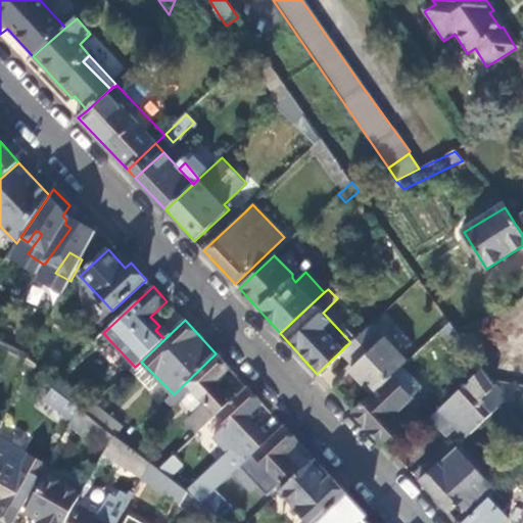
[(462,339),(457,332),(450,323),(441,331),(454,345),(462,339)]
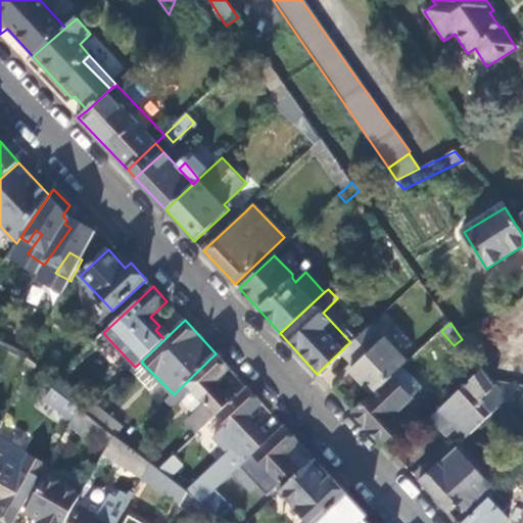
[(392,377),(408,362),(369,324),(350,342),(346,345),(360,359),(351,366),(349,368),(373,394),(392,377)]
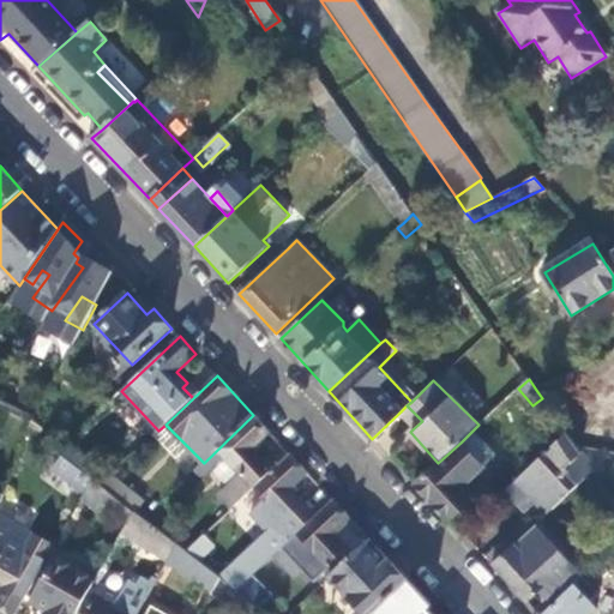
[(8,387),(0,401),(0,402),(28,421),(36,410),(8,387)]
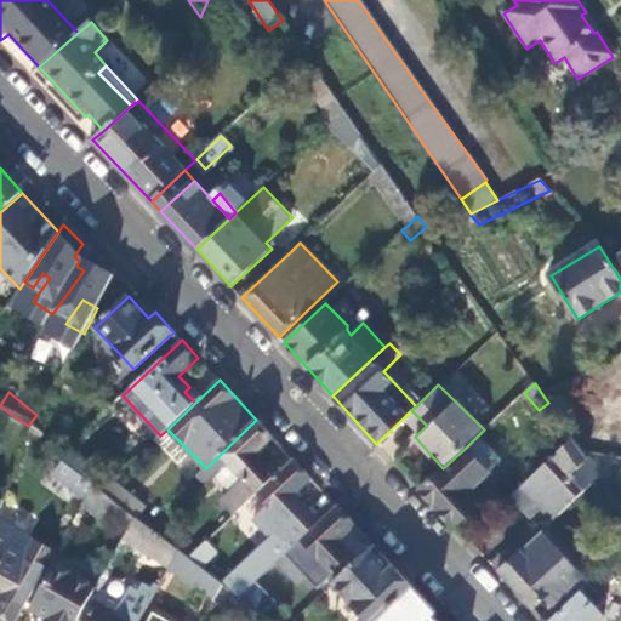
[(411,410),(403,419),(417,434),(427,426),(411,410)]
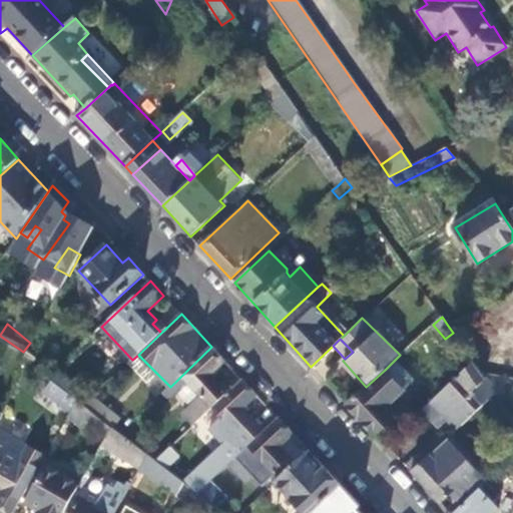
[(225,362),(211,347),(170,387),(164,392),(170,398),(185,384),(183,382),(187,379),(204,397),(184,415),(194,426),(196,424),(229,393),(211,374),(225,362)]
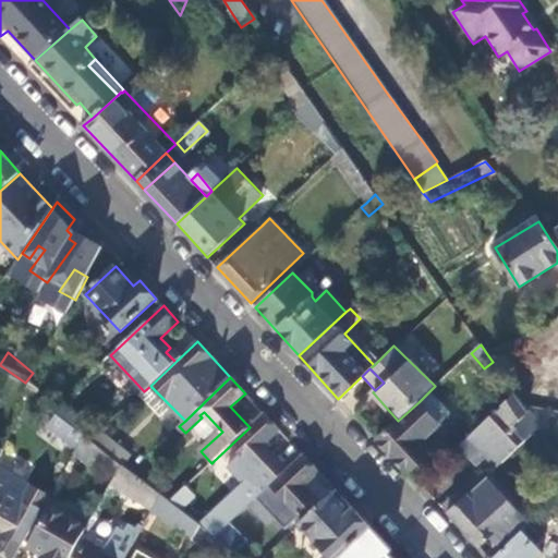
[(38,390),(29,383),(28,385),(24,391),(34,398),(38,390)]
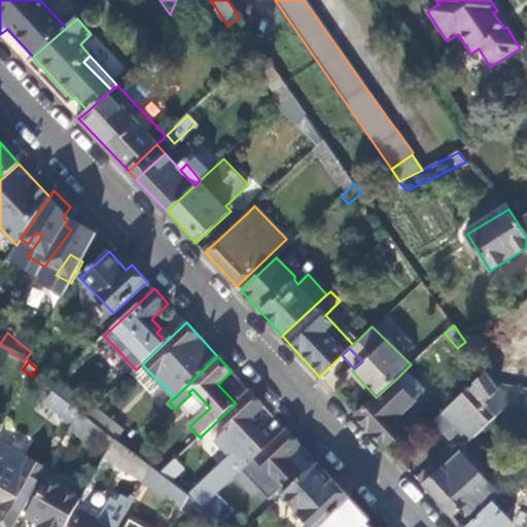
[(499,390),(488,374),(457,401),(475,420),(484,430),(510,406),(499,390)]
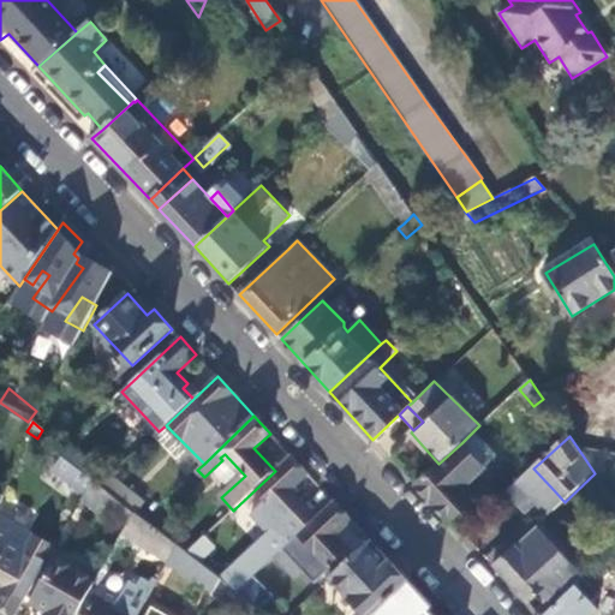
[(439,464),(416,485),(452,523),(475,503),(461,490),(472,479),(470,477),(482,466),(461,443),(439,464)]
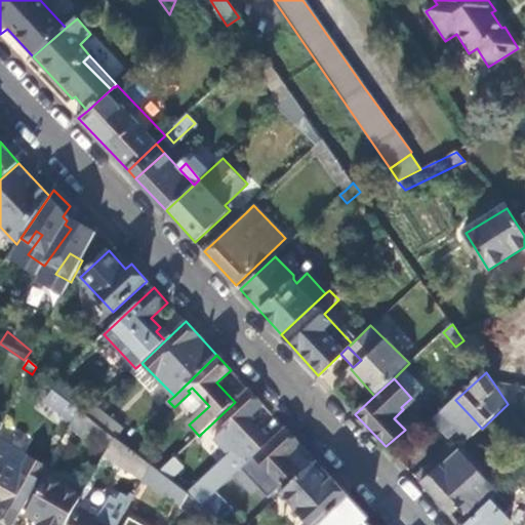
[(65,399),(51,389),(47,395),(61,405),(65,399)]
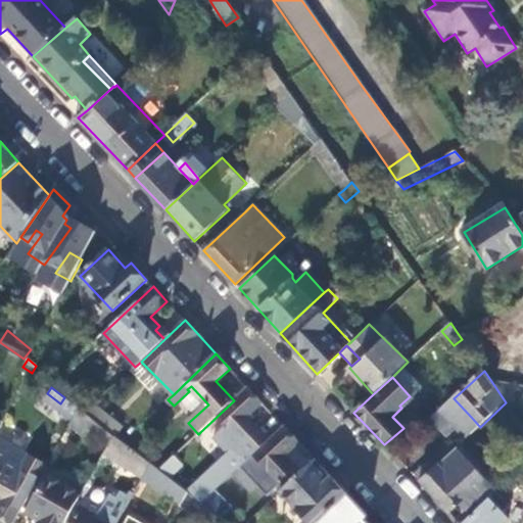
[(247,388),(234,400),(200,432),(206,439),(214,433),(234,456),(190,495),(202,505),(240,470),(271,440),(248,416),(263,403),(247,388)]
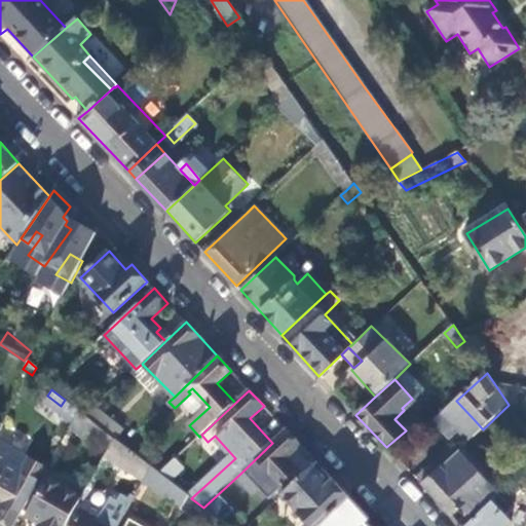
[(65,400),(61,406),(74,415),(78,409),(65,400)]
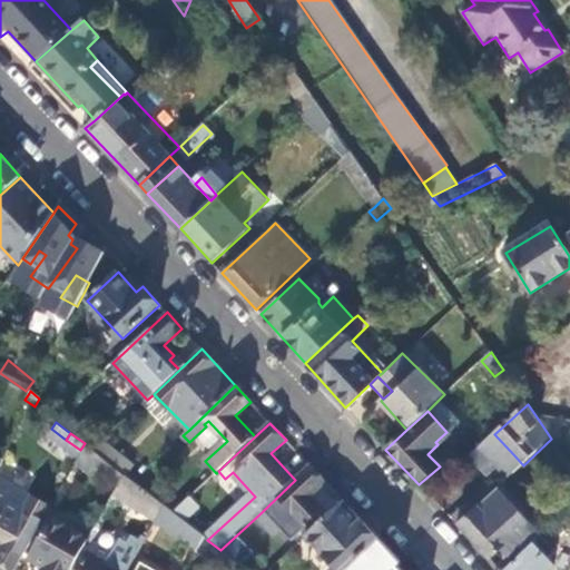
[(513,454),(494,434),(481,446),(500,468),(513,454)]
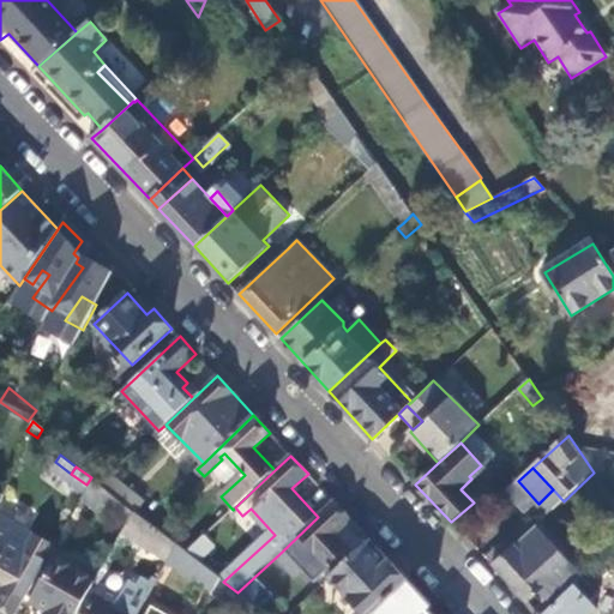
[(146,503),(112,475),(101,486),(134,513),(137,516),(146,503)]
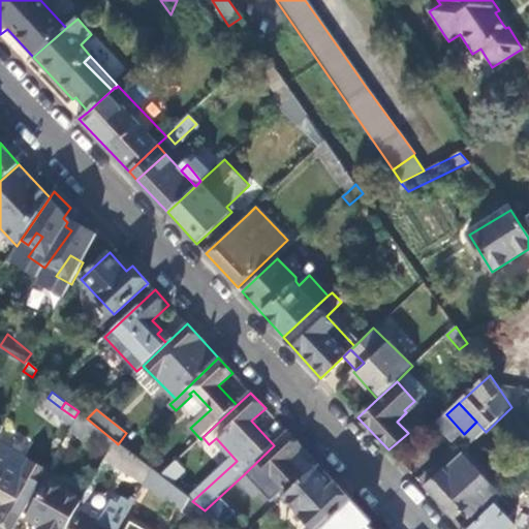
[(287,432),(274,445),(243,475),(248,480),(258,471),(257,469),(261,465),(284,490),(300,475),(288,461),(303,448),(287,432)]
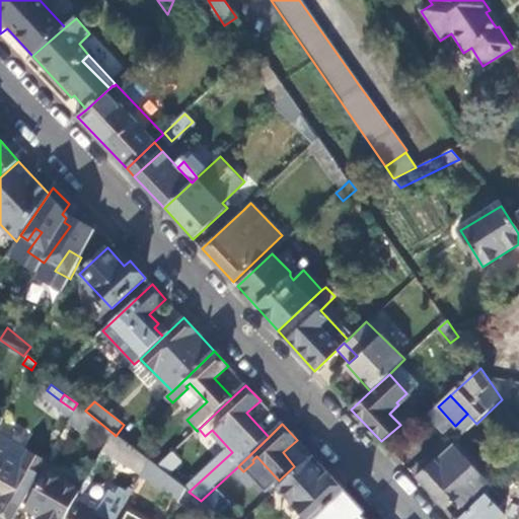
[(150,461),(116,436),(114,434),(103,451),(142,475),(150,461)]
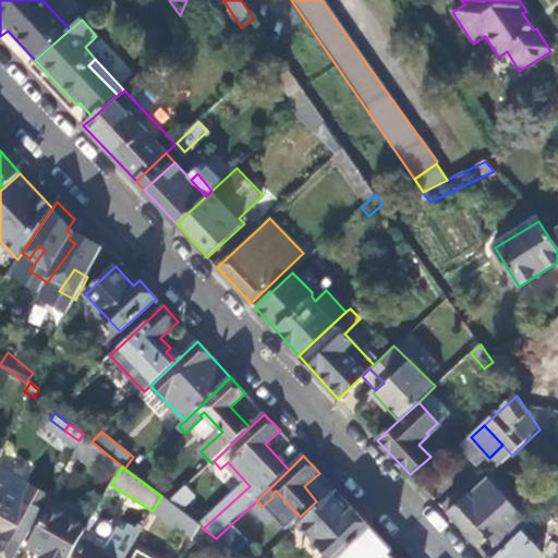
[(0,529),(4,532),(0,541),(0,554),(7,557),(14,557),(49,497),(0,470),(0,529)]
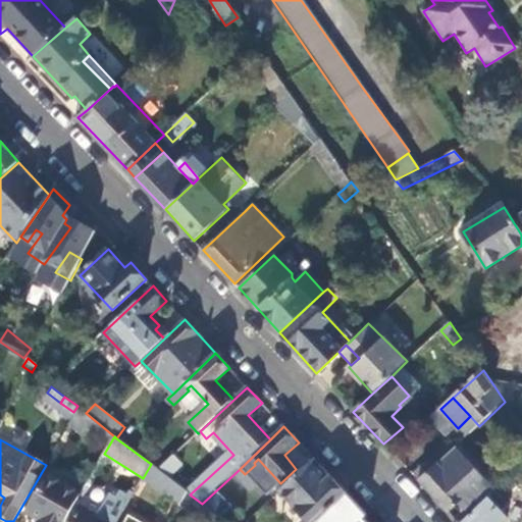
[(450,442),(414,475),(420,480),(455,448),(450,442)]
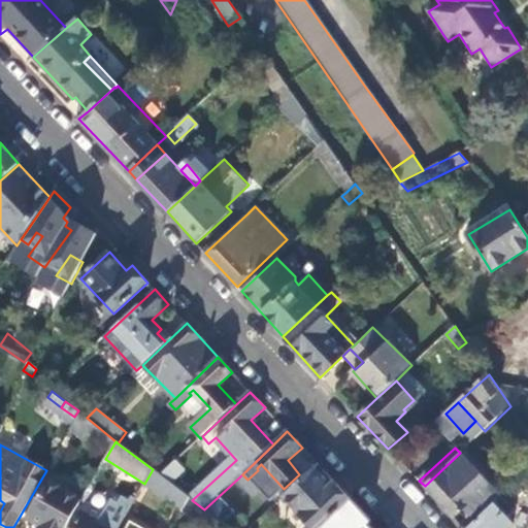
[(460,453),(425,486),(455,518),(471,503),(482,515),(494,503),(502,496),(460,453)]
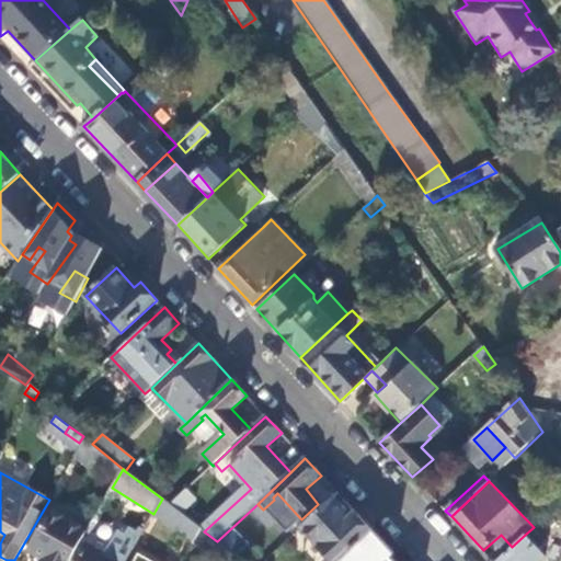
[(186,491),(171,505),(179,512),(194,497),(186,491)]
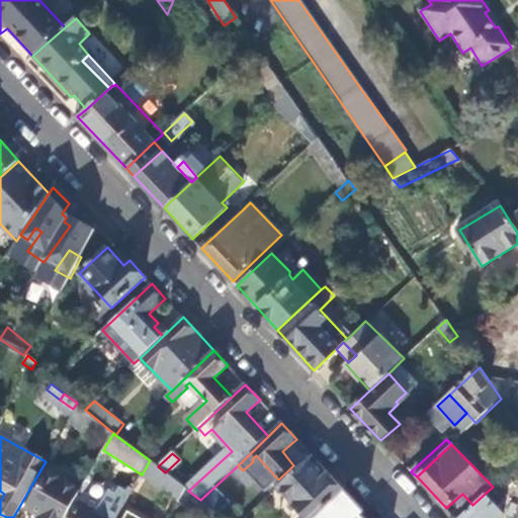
[(296,468),(281,483),(277,488),(306,517),(314,517),(344,491),(328,473),(324,478),(307,459),(296,468)]
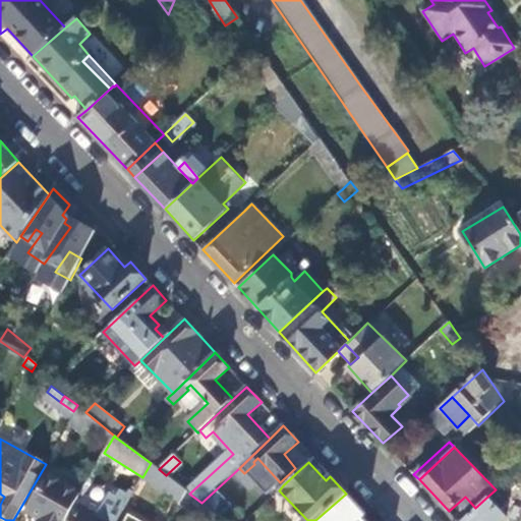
[(520,465),(511,475),(520,480),(520,465)]
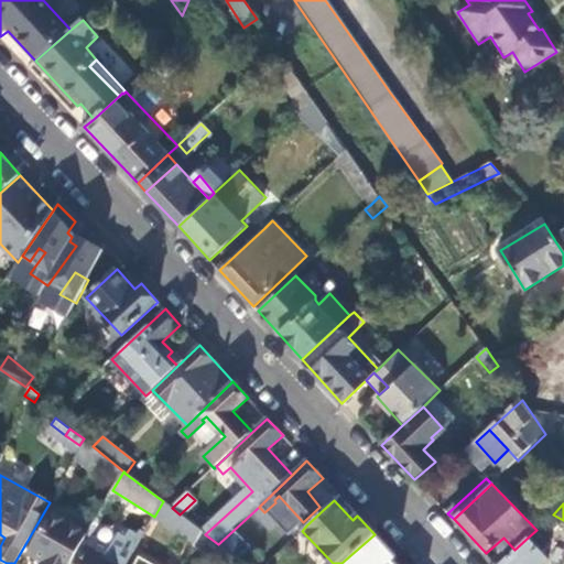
[(323,510),(320,507),(303,522),(306,525),(323,510)]
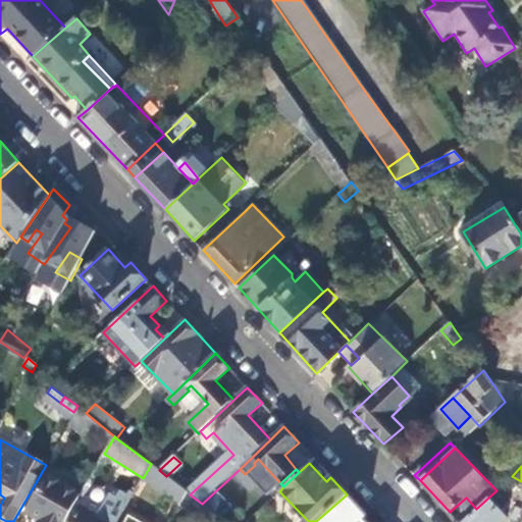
[(65,521),(83,491),(64,480),(62,483),(47,474),(28,510),(43,519),(40,521),(65,521)]
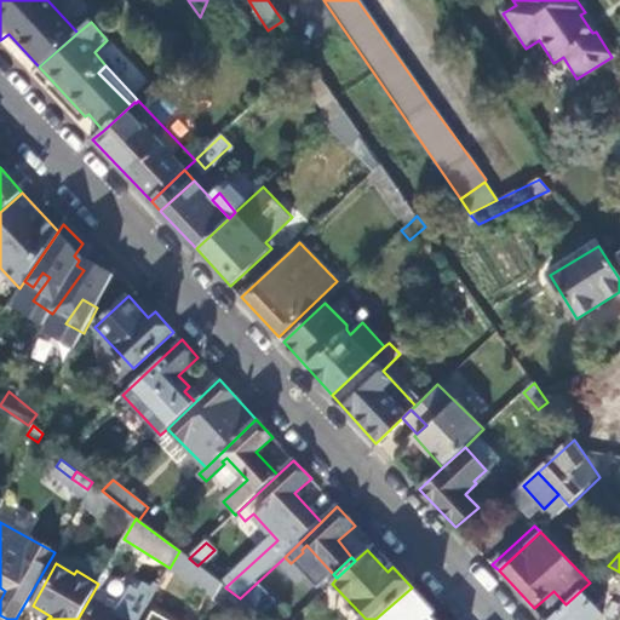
[(619,579),(619,572),(608,566),(590,583),(580,591),(593,606),(619,579)]
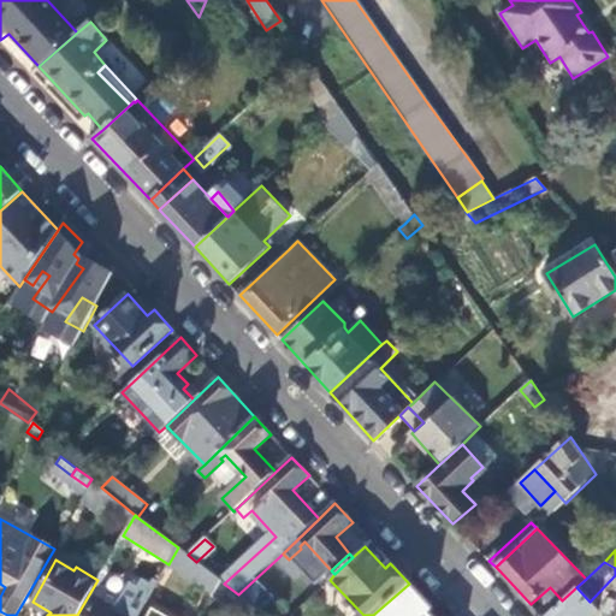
[(138,615),(140,615),(150,596),(129,584),(114,608),(95,598),(86,615),(138,615)]
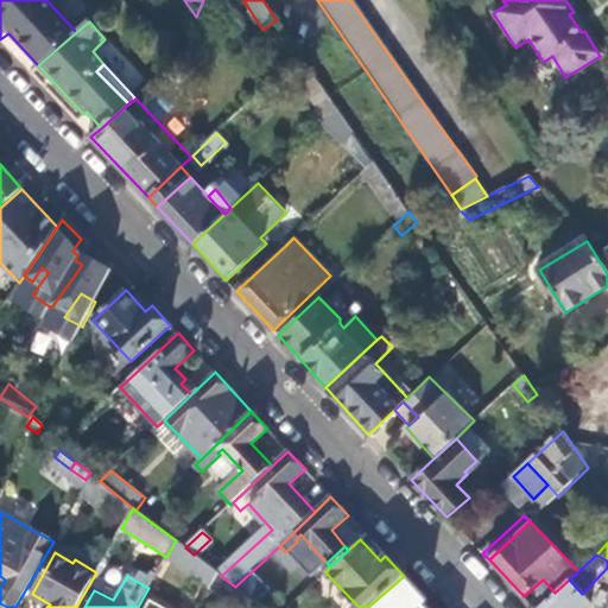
[(422,594),(404,576),(368,607),(405,607),(422,594)]
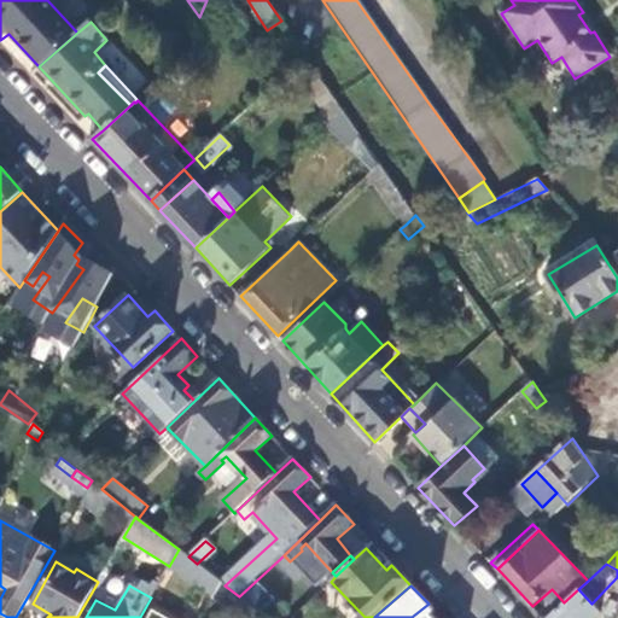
[(592,604),(578,589),(564,602),(546,617),(598,617),(602,614),(592,604)]
